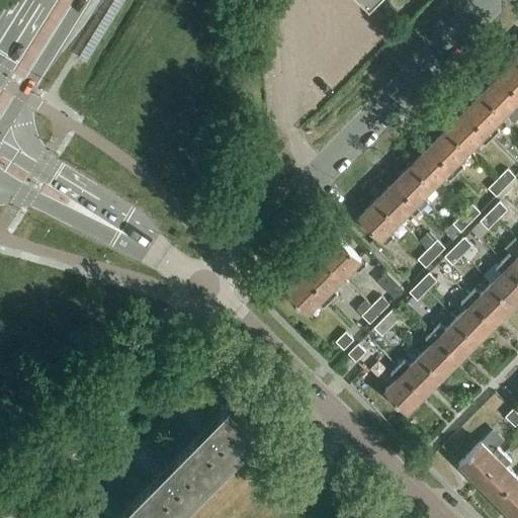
[(517,57),(500,74),(517,92),(517,57)]
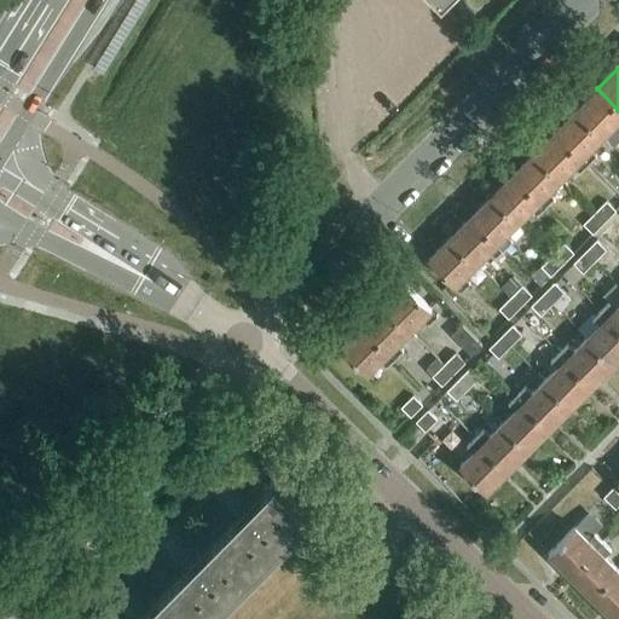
[(618,110),(597,88),(577,110),(603,137),(615,123),(618,127),(618,110)]
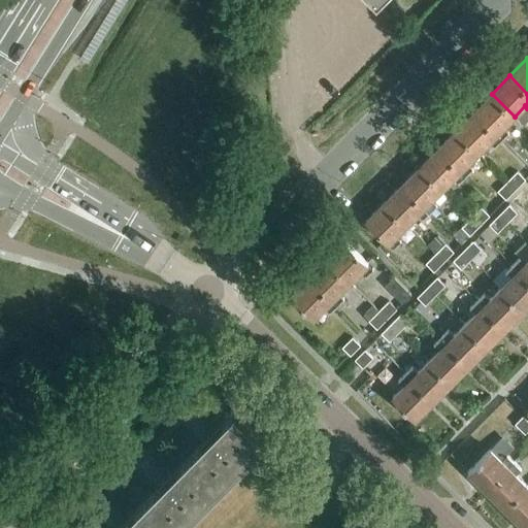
[(492,94),(473,111),(502,139),(508,132),(503,127),(515,117),(492,94)]
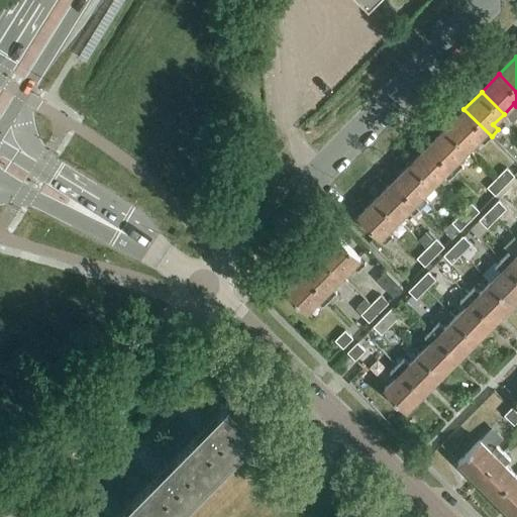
[(463,109),(446,127),(469,149),(479,138),(485,144),(492,136),(463,109)]
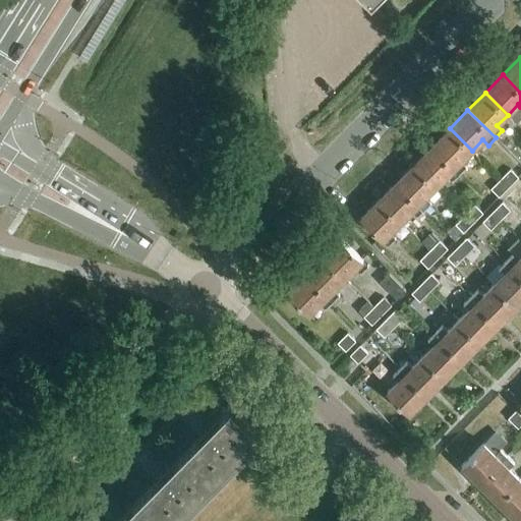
[(450,128),(432,146),(460,173),(467,167),(462,161),(472,151),(450,128)]
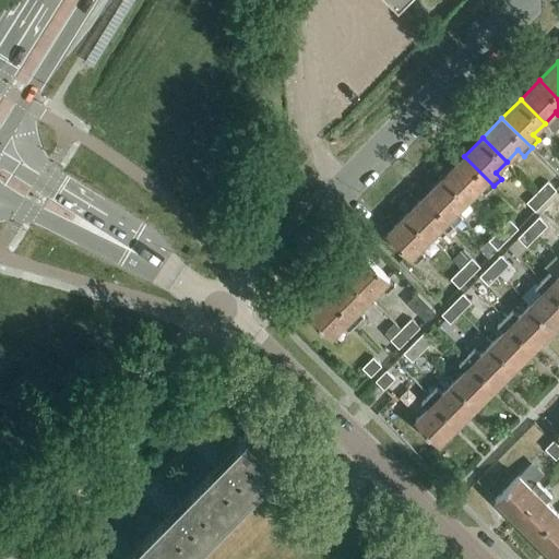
[(464,156),(444,176),(468,200),(480,189),(486,194),(494,186),(464,156)]
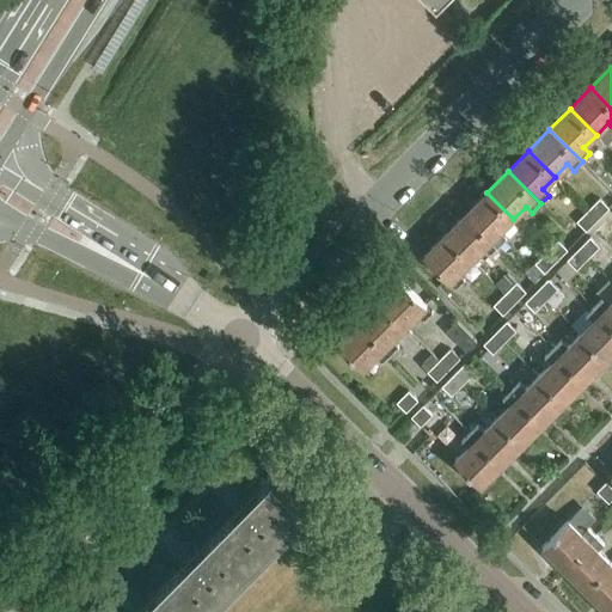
[(487,193),(466,213),(499,245),(507,238),(501,232),(513,219),(487,193)]
